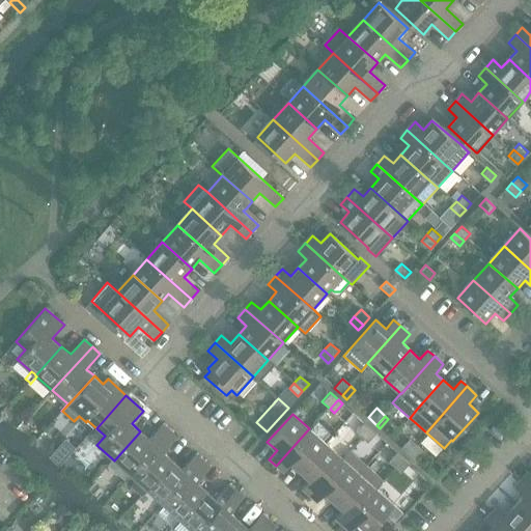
[(309,428),(276,466),(284,474),(292,465),(301,472),(326,444),(323,441),(330,434),(317,422),(311,430),(309,428)]
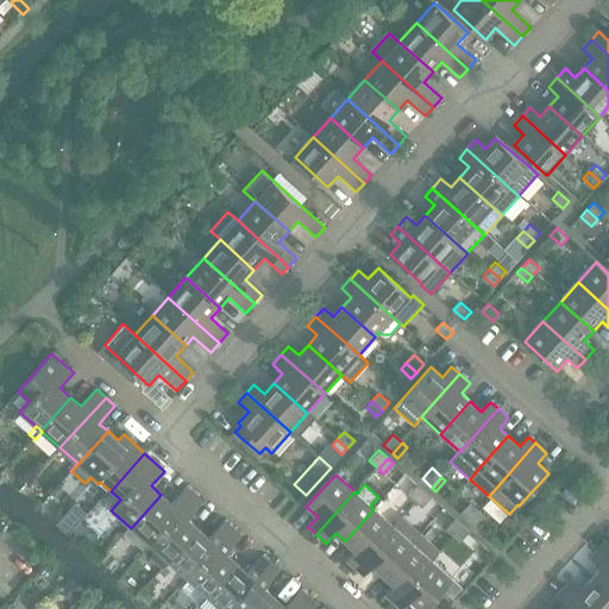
[(418,502),(426,493),(416,484),(408,494),(418,502)]
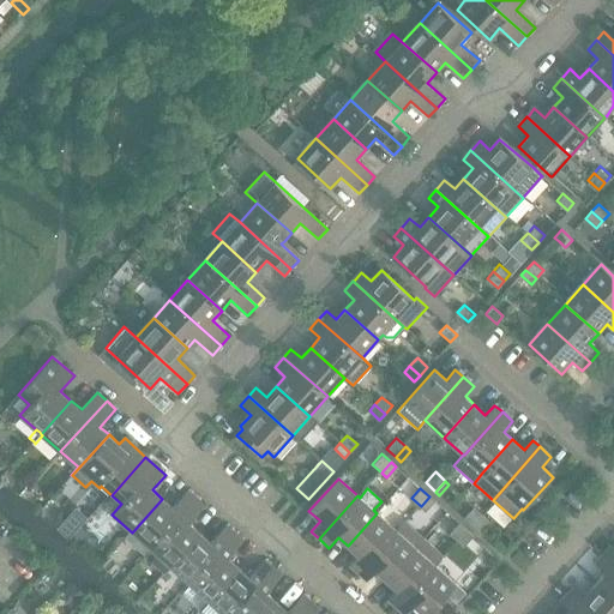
[(151,549),(197,500),(187,492),(173,507),(162,499),(132,533),(151,549)]
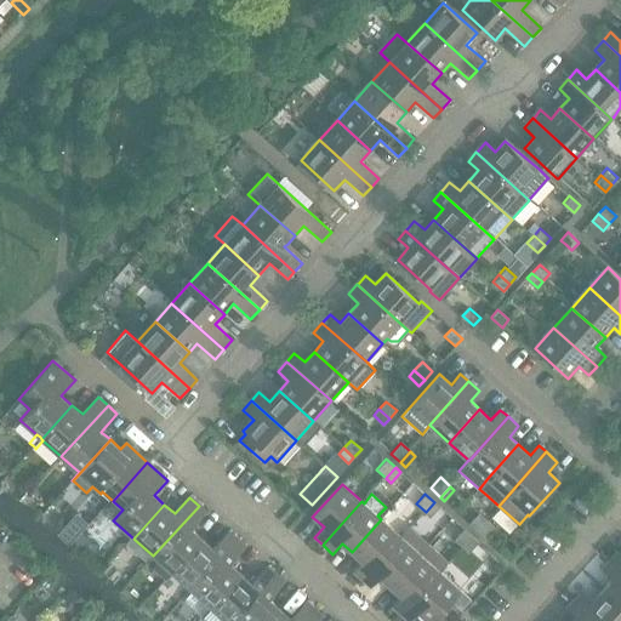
[(434,502),(426,512),(431,517),(439,506),(434,502)]
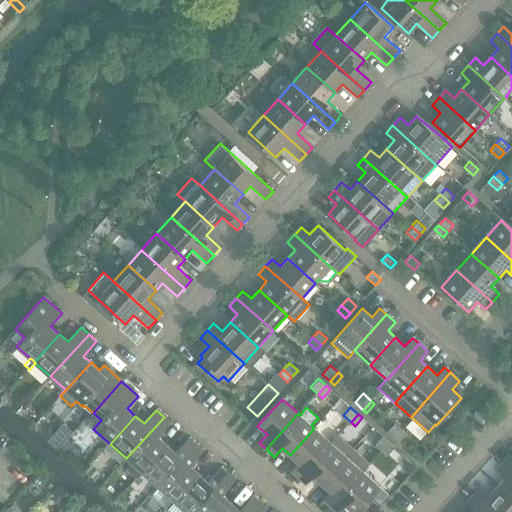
[(137,478),(168,445),(159,437),(171,423),(164,417),(126,458),(132,464),(127,470),(137,478)]
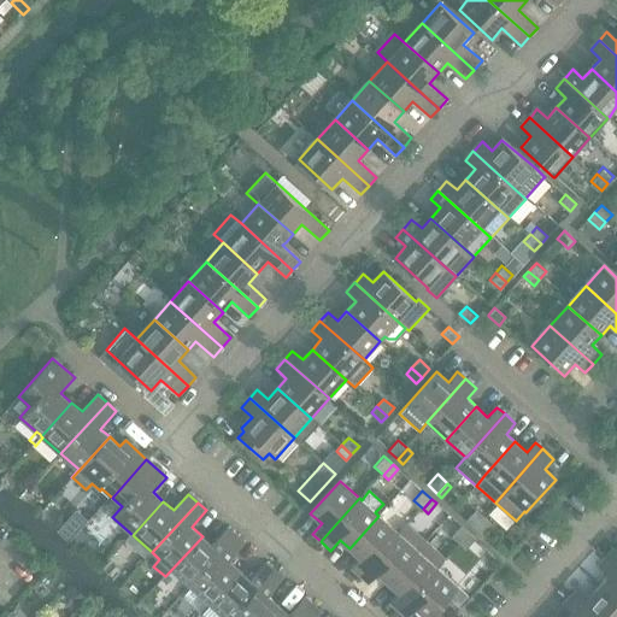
[(76,510),(57,532),(68,541),(87,521),(76,510)]
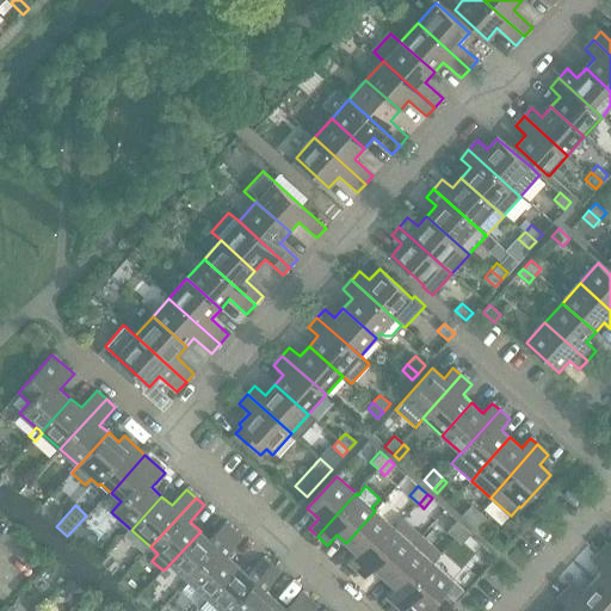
[(471,524),(481,513),(470,505),(461,516),(471,524)]
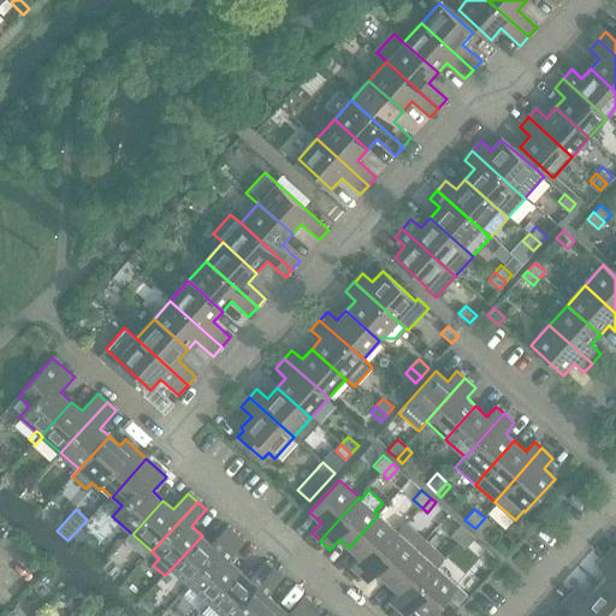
[(378,515),(349,548),(360,557),(350,568),(359,575),(397,532),(378,515)]
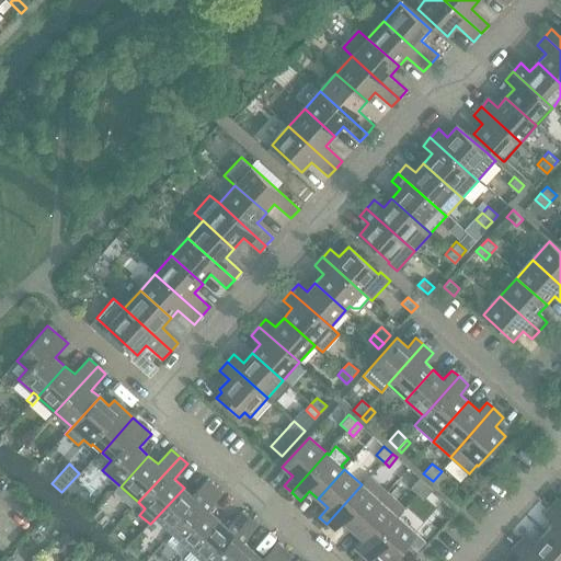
[(433,481),(437,485),(446,476),(442,471),(433,481)]
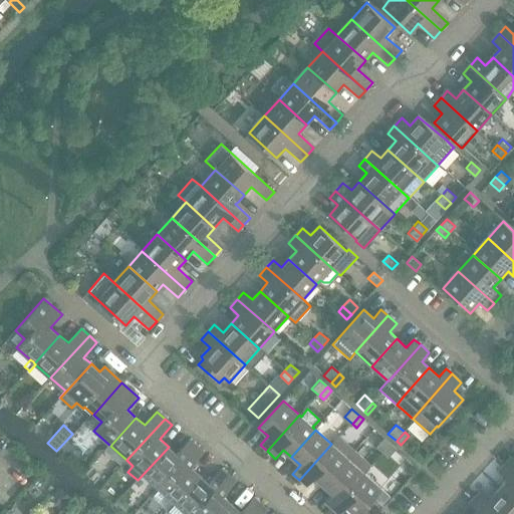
[(331,444),(299,480),(307,488),(315,479),(323,486),(347,459),(355,450),(339,435),(331,444)]
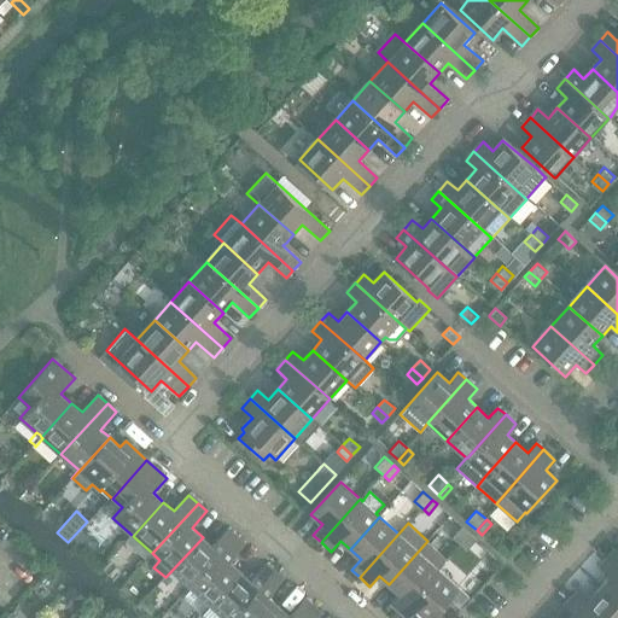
[(461,546),(471,536),(461,528),(453,537),(461,546)]
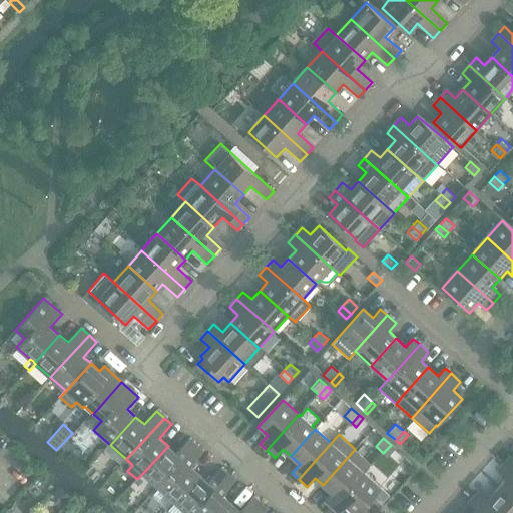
[(158,488),(195,446),(188,440),(176,453),(168,446),(137,479),(138,480),(143,475),(158,488)]
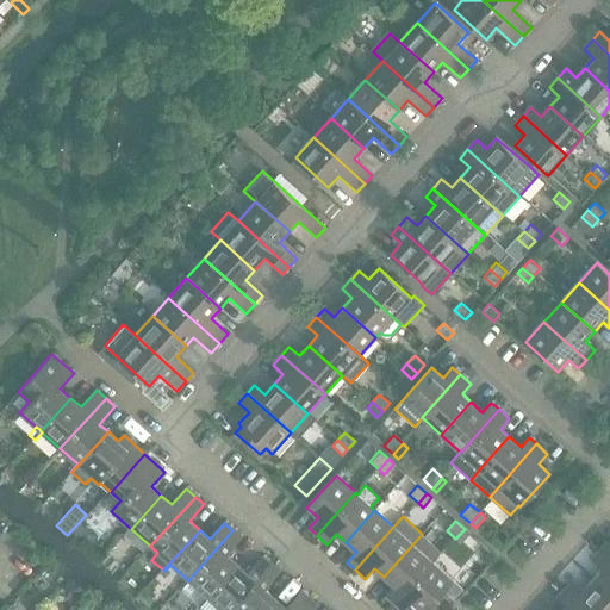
[(87,529),(81,524),(72,535),(78,540),(87,529)]
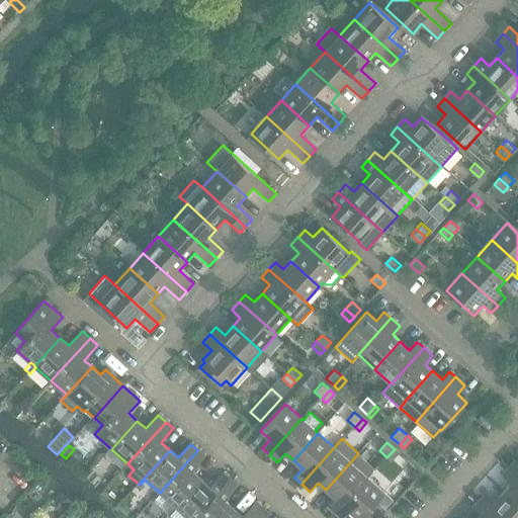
[(391,461),(399,452),(395,449),(386,457),(391,461)]
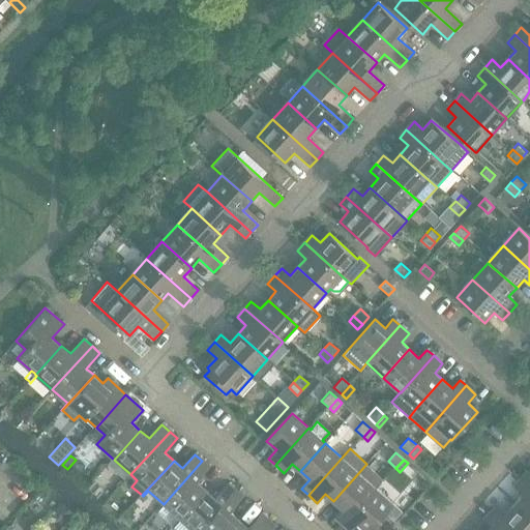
[(180,520),(207,491),(198,482),(210,469),(202,461),(164,504),(180,520)]
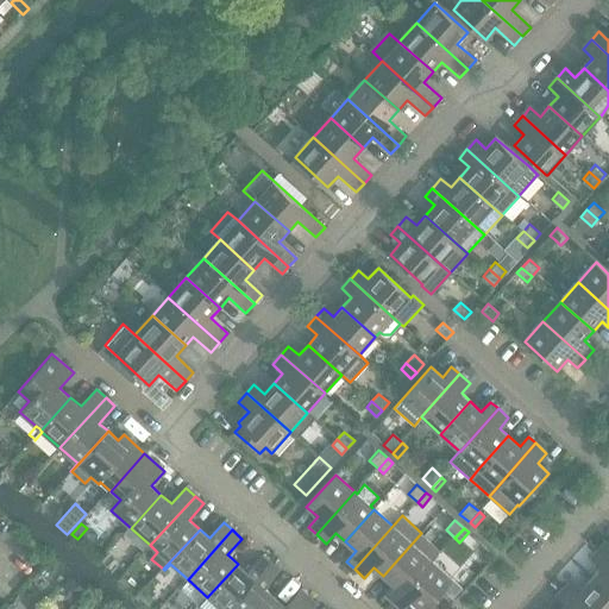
[(412,544),(383,576),(394,586),(384,596),(393,603),(431,560),(440,550),(421,533),(412,544)]
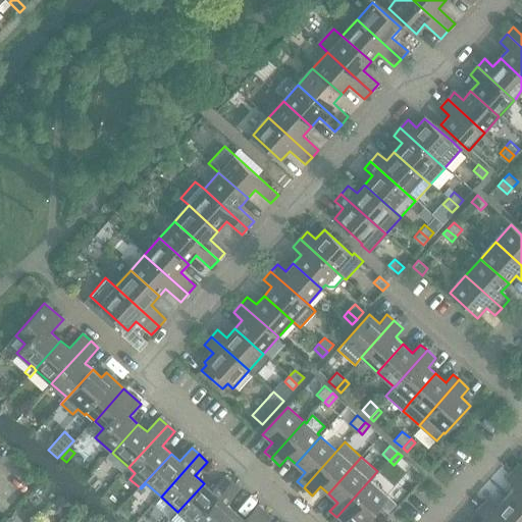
[(521,467),(519,464),(511,473),(521,482),(521,467)]
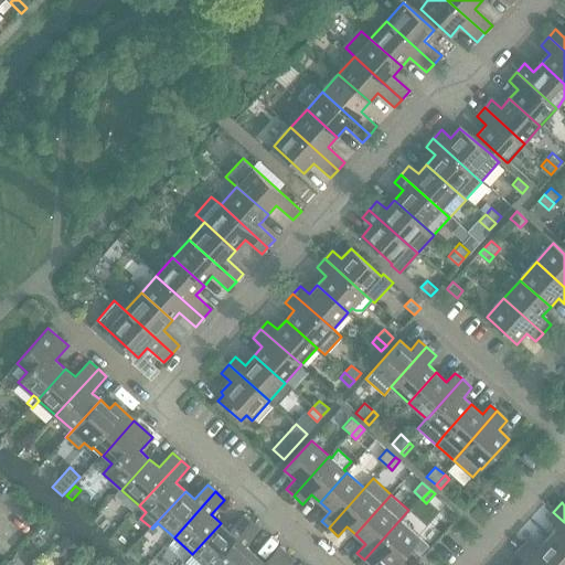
[(564,522),(553,512),(546,519),(556,528),(547,539),(564,554),(564,522)]
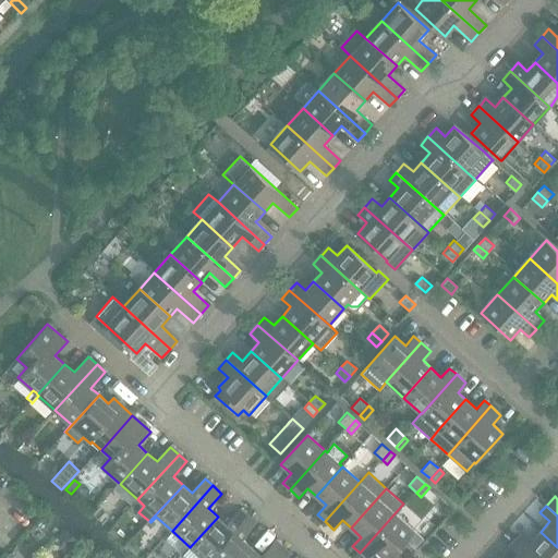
[(201,557),(210,557),(247,518),(240,510),(227,524),(218,517),(190,547),(201,557)]
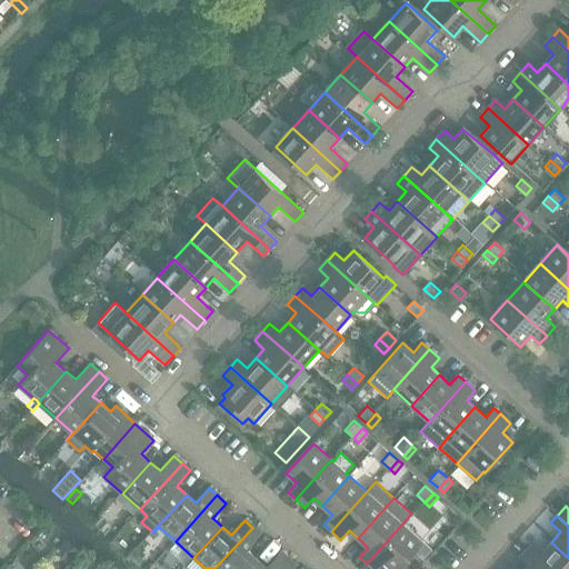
[(402,523),(367,563),(372,568),(378,568),(385,562),(391,568),(398,568),(422,541),(402,523)]
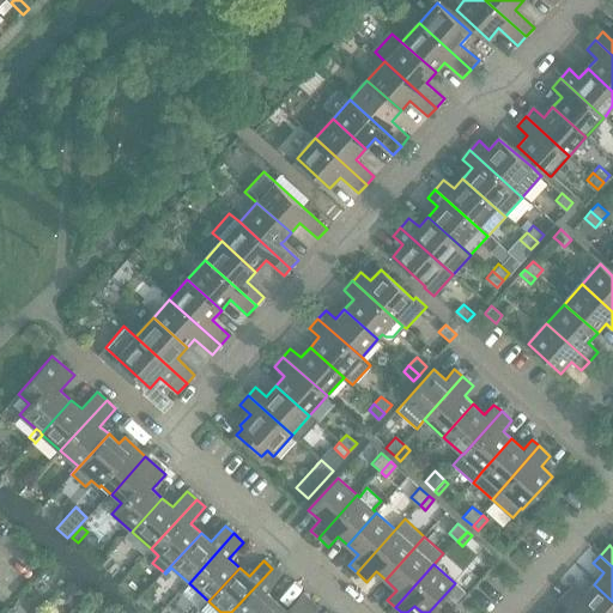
[(267,612),(278,602),(267,593),(281,576),(272,569),(231,612),(267,612)]
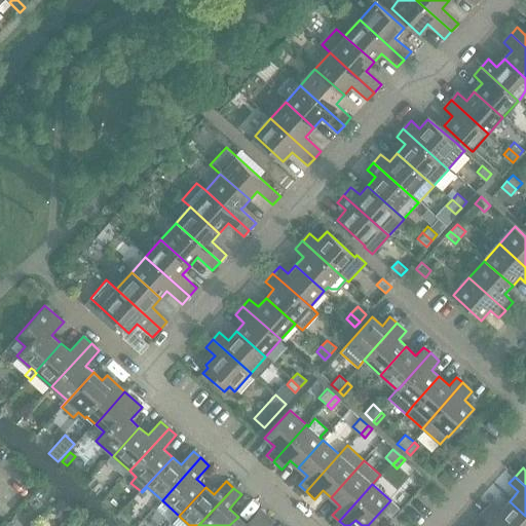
[(393,506),(400,512),(405,505),(400,499),(393,506)]
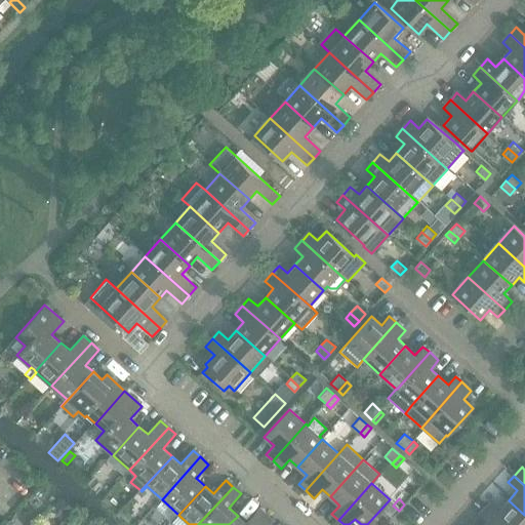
[(61,499),(54,507),(55,507),(55,508),(56,508),(56,509),(57,509),(58,509),(59,509),(61,509),(62,509),(63,509),(64,508),(65,508),(66,507),(67,506),(67,505),(61,499)]
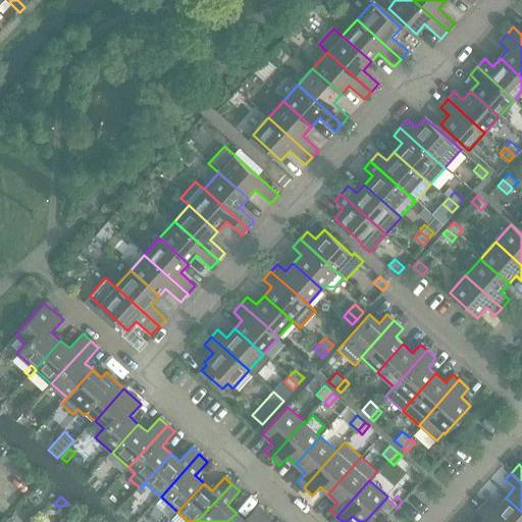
[(489,498),(482,506),(500,521),(521,521),(521,512),(506,498),(499,506),(489,498)]
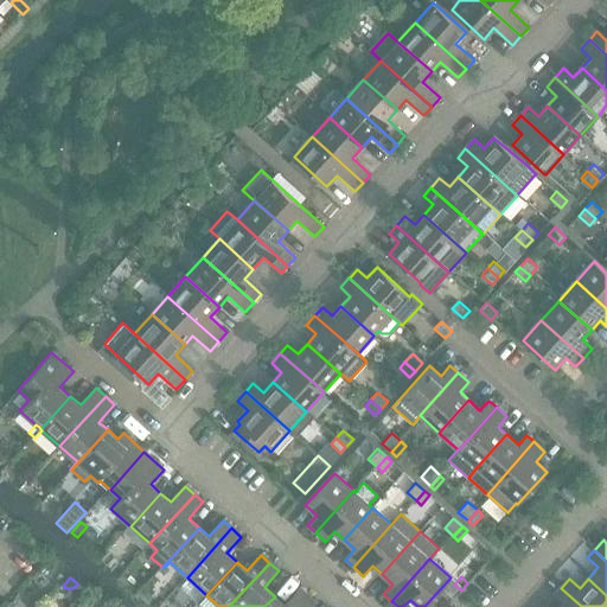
[(581,606),(561,588),(553,596),(563,606),(561,606),(581,606)]
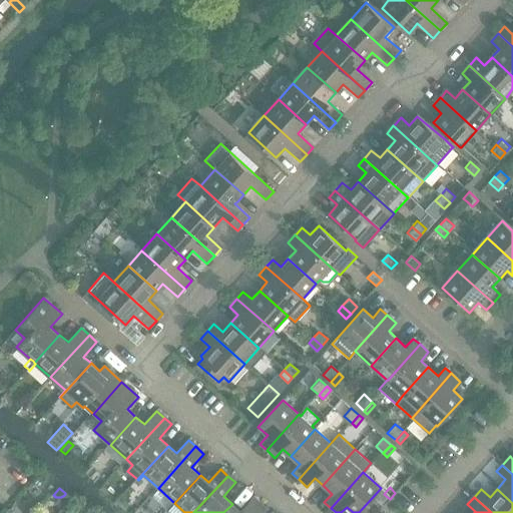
[(252,512),(261,505),(252,498),(241,511),(232,504),(223,512),(252,512)]
